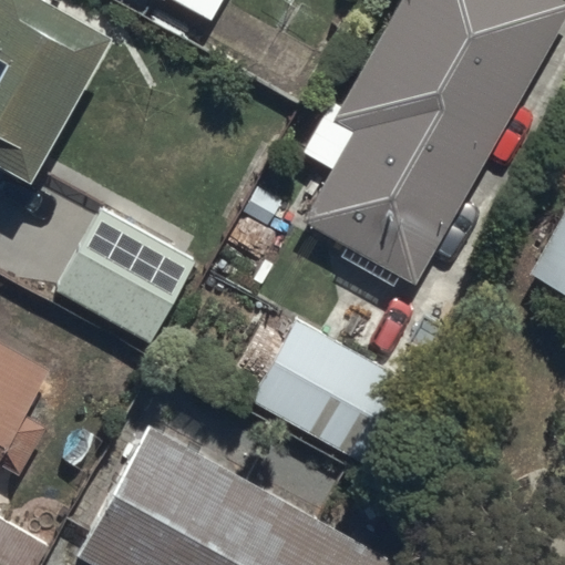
[(0,0),(0,163),(31,181),(111,39),(39,0),(0,0)]
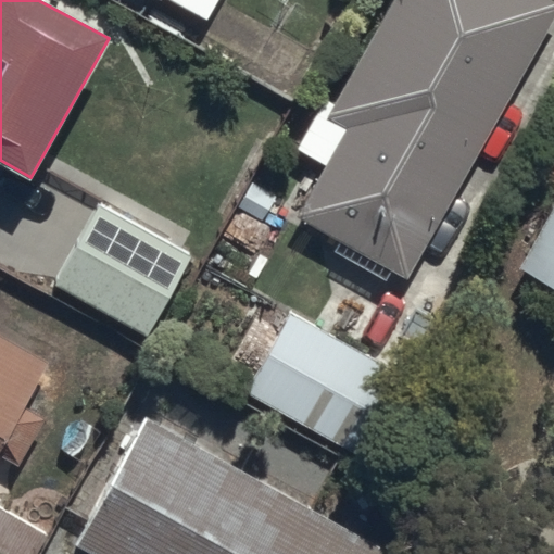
[(165,0),(206,22),(217,0),(165,0)]
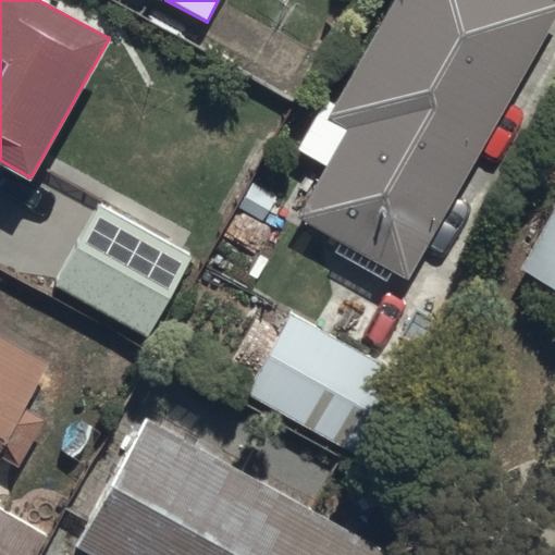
[(300,219),(408,281),(554,24),(554,0),(398,0),(337,108),(330,103),(303,152),(330,168),(300,219)]
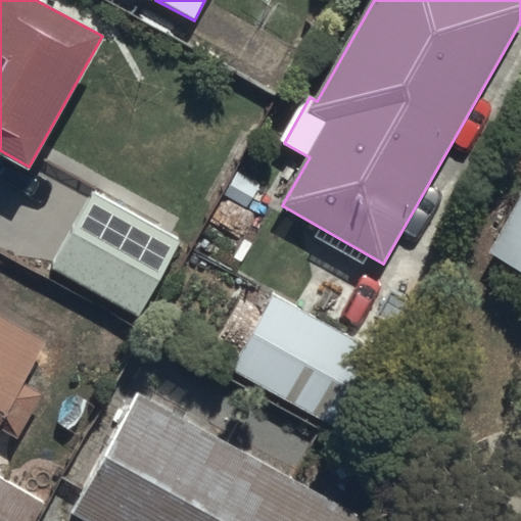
[(180,240),(90,193),(50,269),(140,315),(180,240)]
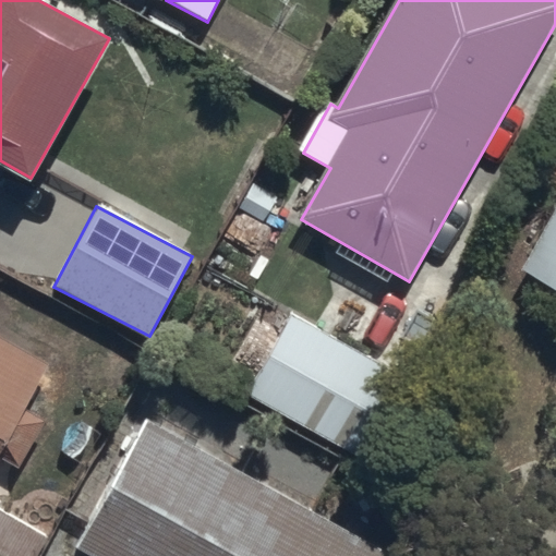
[(555,206),(520,267),(555,288),(555,206)]
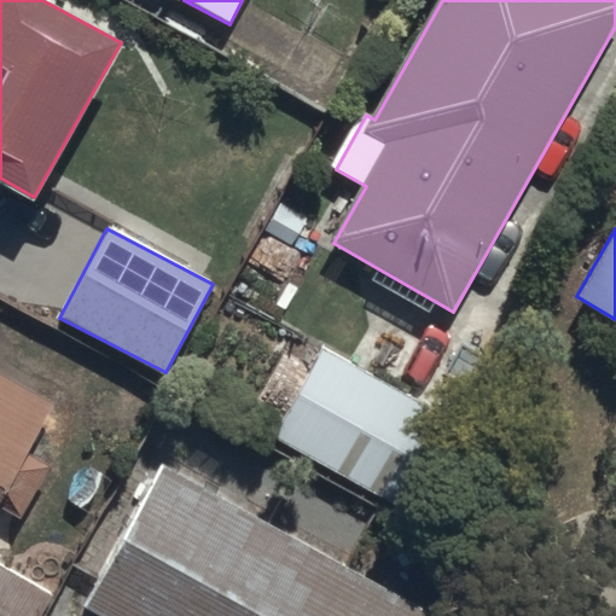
[(457,425),(324,353),(277,439),(410,511),(457,425)]
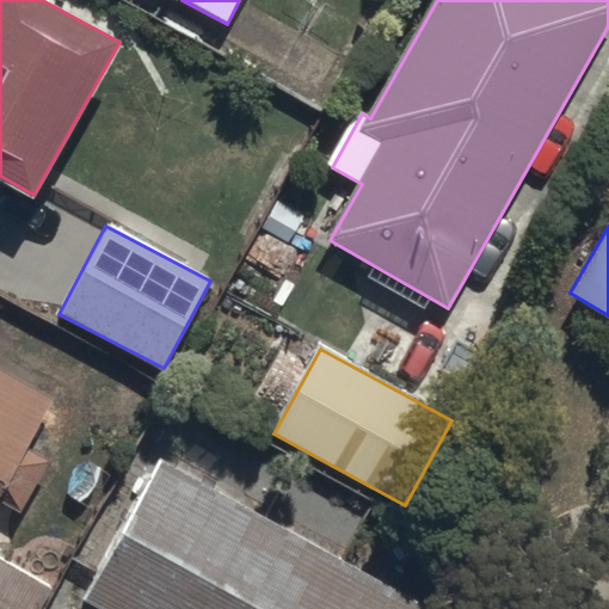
[(0,502),(20,514),(51,457),(31,447),(55,404),(0,373),(0,502)]
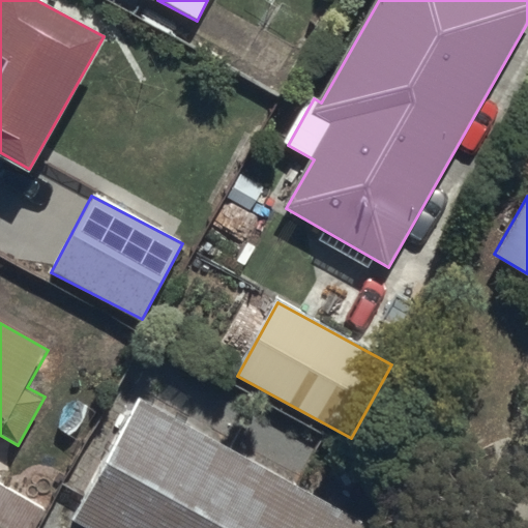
[(370,527),(140,402),(74,522),(84,527),(370,527)]
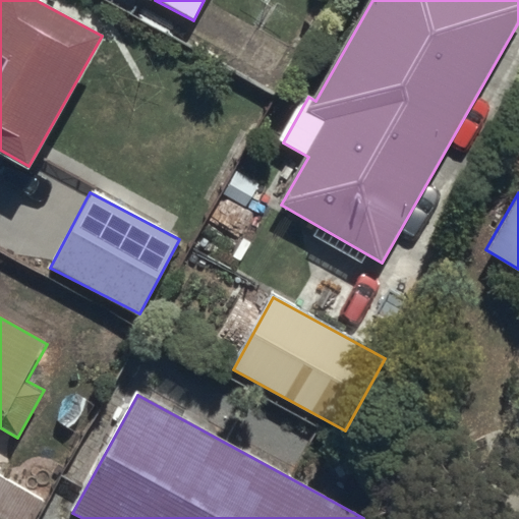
[(0,475),(0,518),(36,518),(46,502),(0,475)]
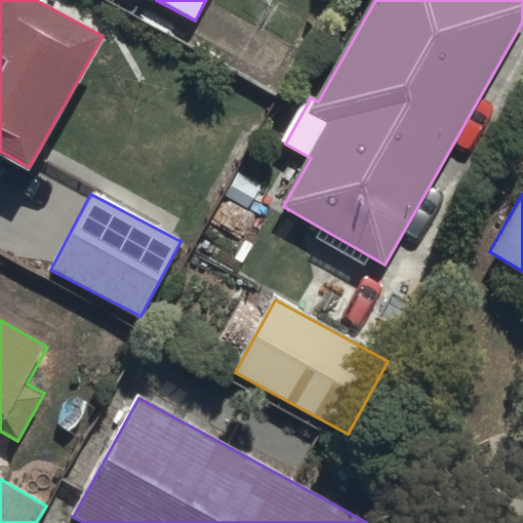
All buildings are outlined.
